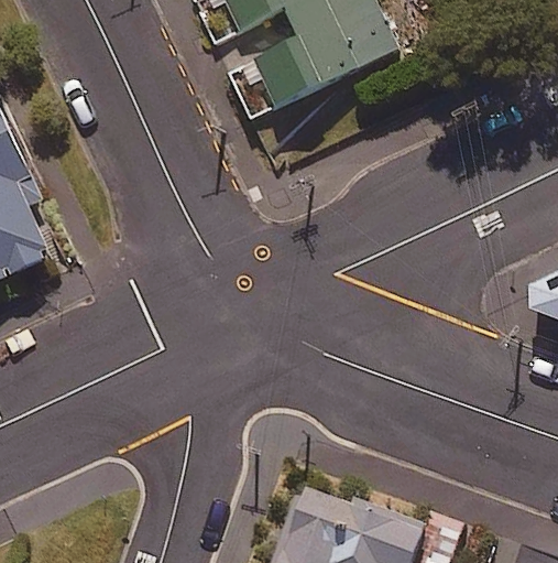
[(284,8),(298,0),(228,0),(241,26),(284,8)]
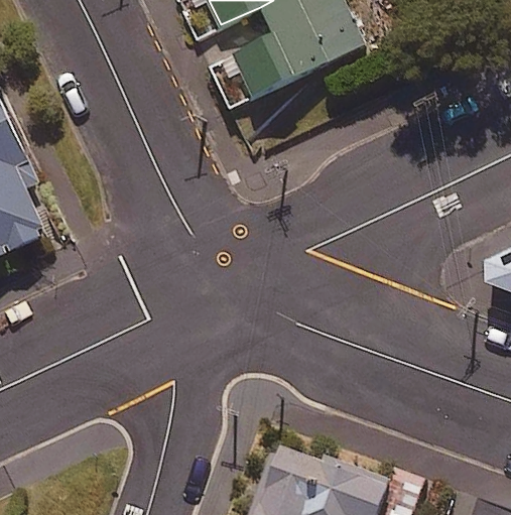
[(273,0),(260,7),(272,34),(236,51),(255,94),(361,45),(339,0),(273,0)]
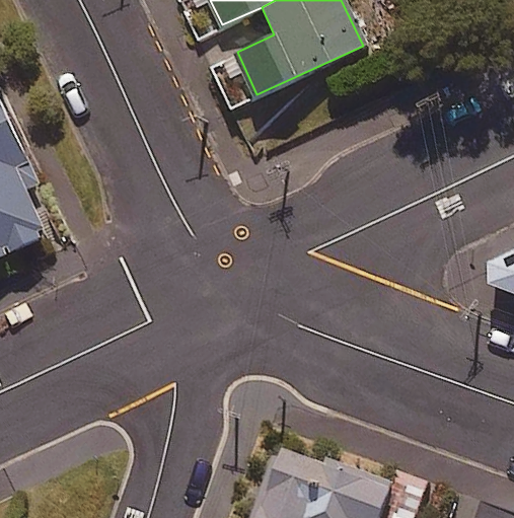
[(0,254),(47,235),(25,187),(37,181),(0,97),(0,254)]
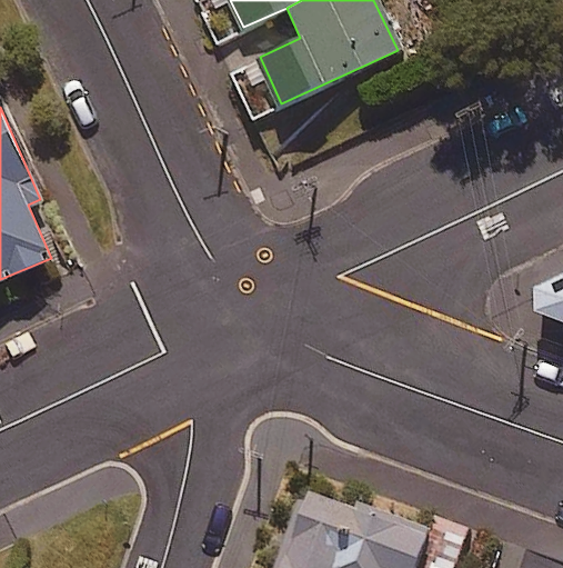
[(562,329),(562,289),(539,299),(548,324),(562,329)]
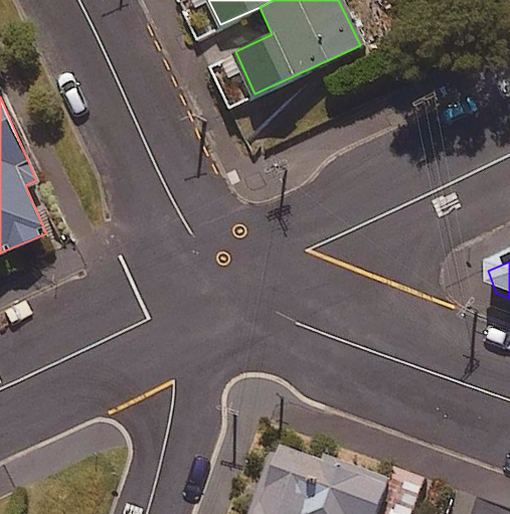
[(251,513),(411,513),(427,475),(394,463),(386,484),(278,445),(251,513)]
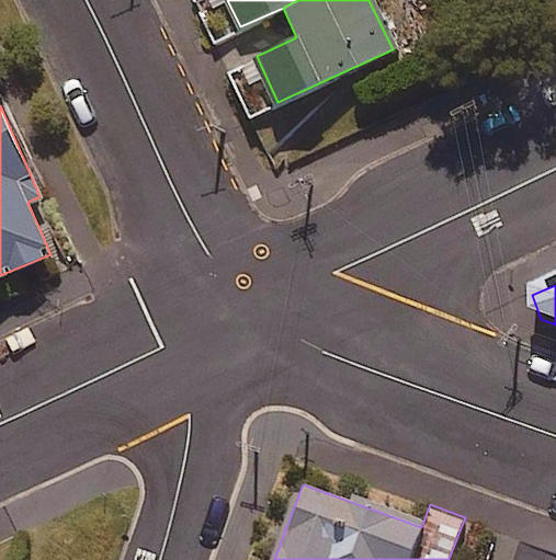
[(519,559),(555,559),(555,538),(532,529),(519,559)]
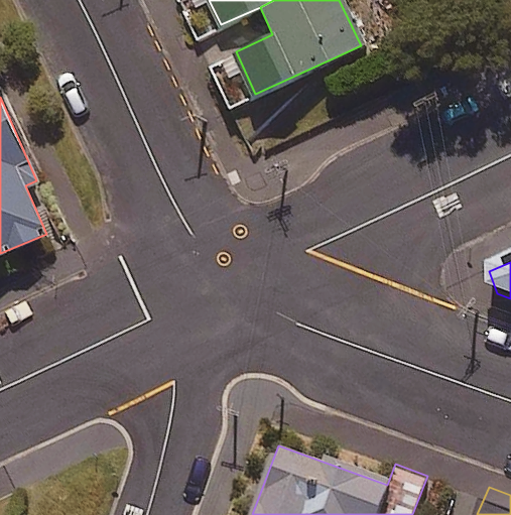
All buildings are outlined.
